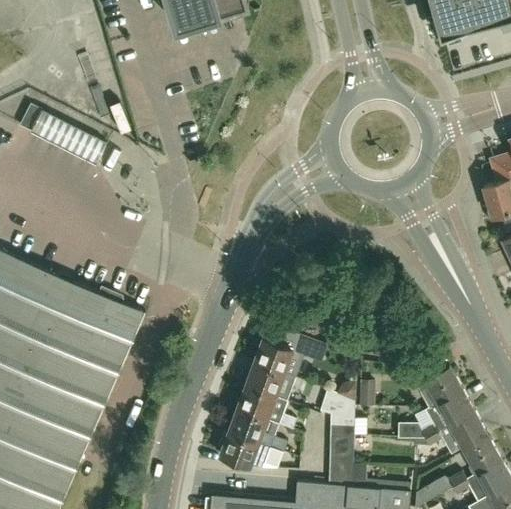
[(167,0),(176,27),(248,5),(246,0),(167,0)]
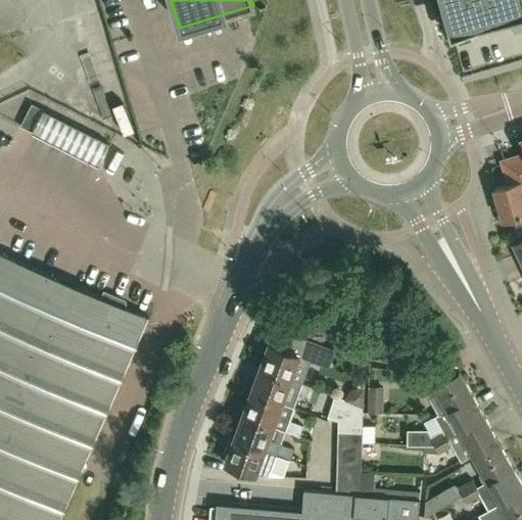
[(521,12),(521,0),(439,0),(449,34),(521,12)]
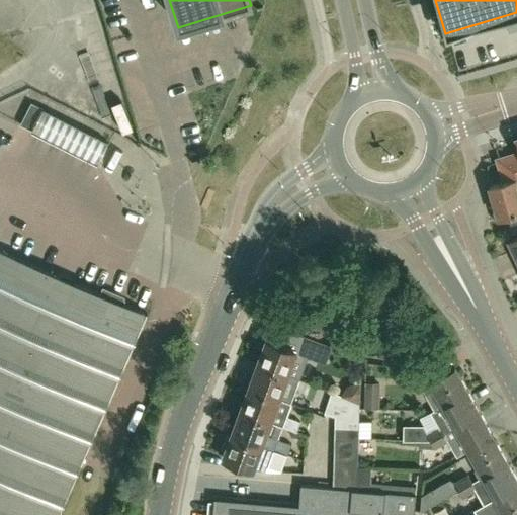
[(111,142),(45,110),(33,133),(100,164),(111,142)]
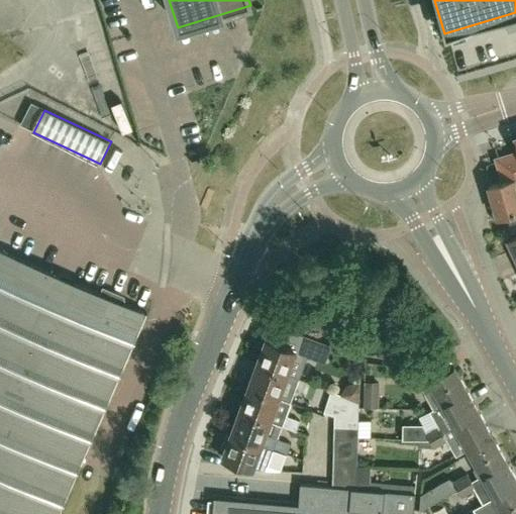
[(515,172),(512,159),(497,163),(503,185),(488,189),(497,220),(515,214),(515,172)]
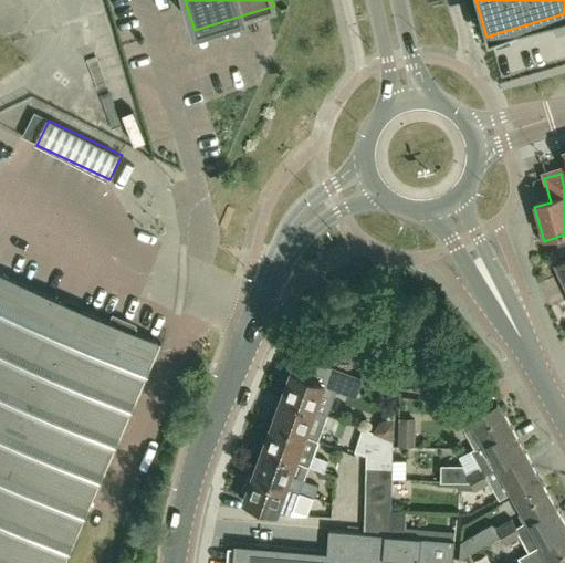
[(564,290),(564,259),(553,266),(564,290)]
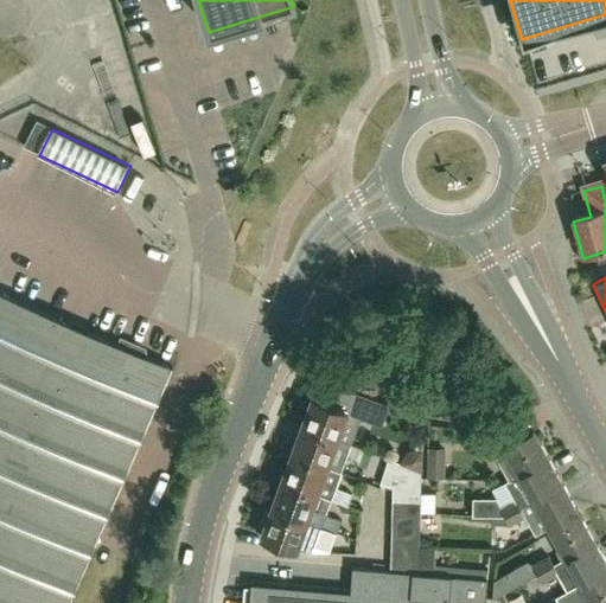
[(170,371),(0,295),(0,602),(68,602),(91,551),(170,371)]
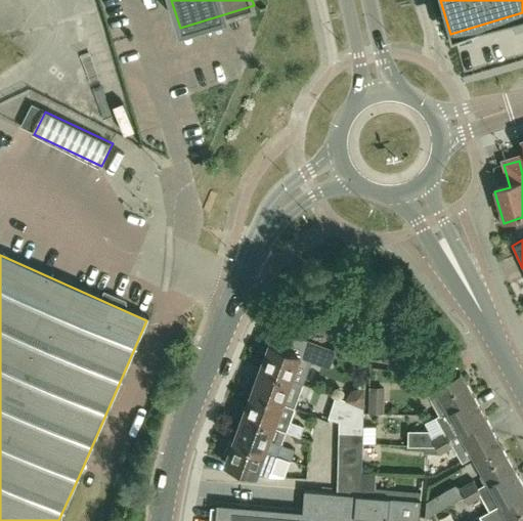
[(309,342),(304,355),(331,365),(336,352),(336,351),(309,341),(309,342)]
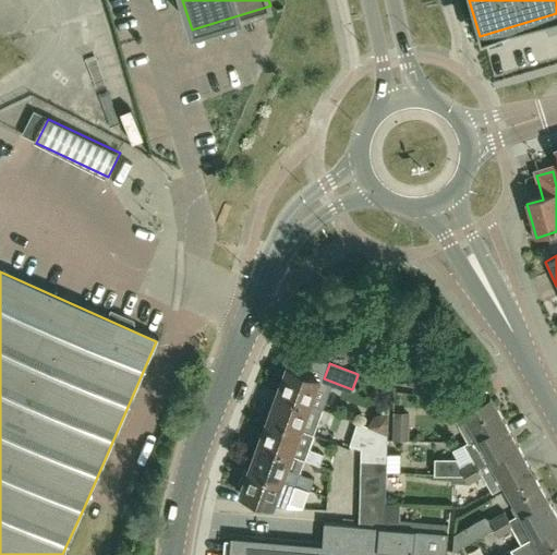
[(286,369),(276,395),(310,408),(319,382),(286,369)]
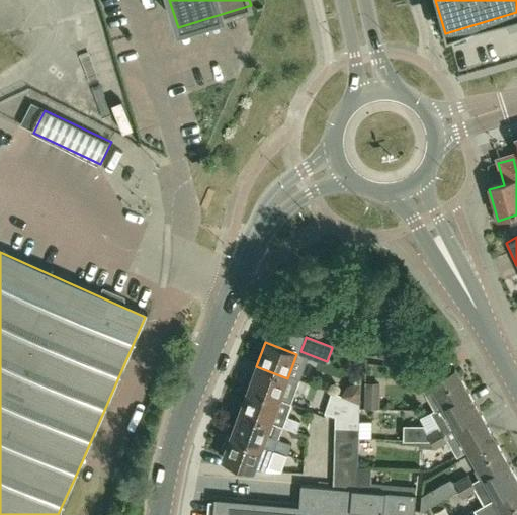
[(278,403),(287,378),(256,366),(247,391),(278,403)]
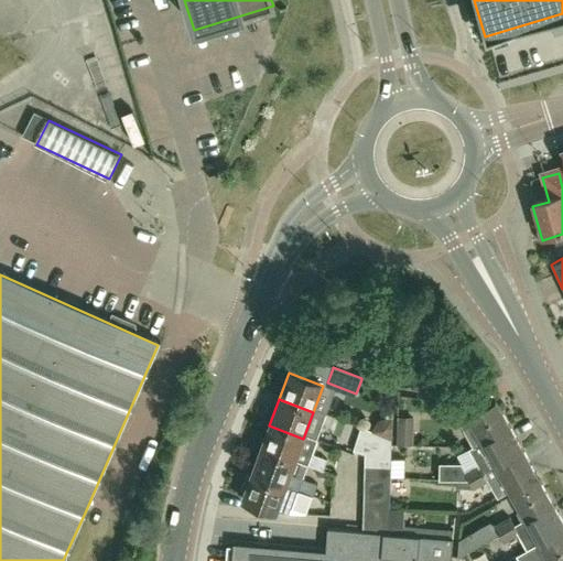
[(508,430),(494,405),(458,423),(473,450),(482,445),(482,444),(508,430)]
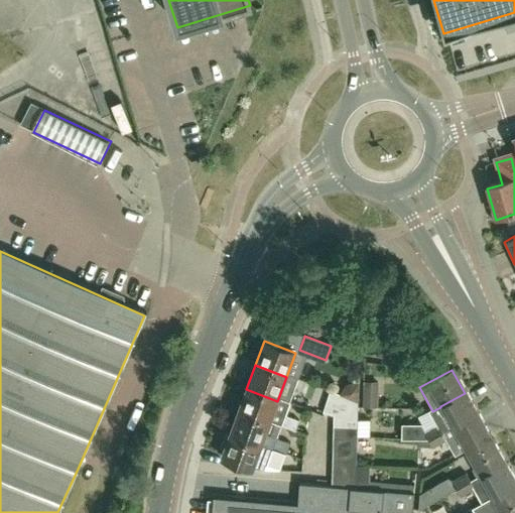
[(415,374),(399,372),(397,385),(413,387),(415,374)]
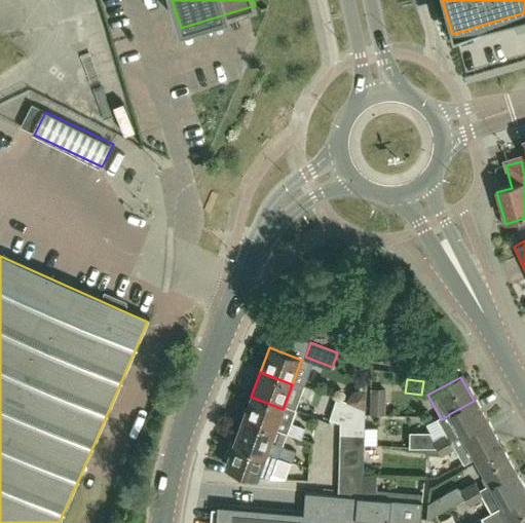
[(295,413),(304,388),(292,384),(283,409),(295,413)]
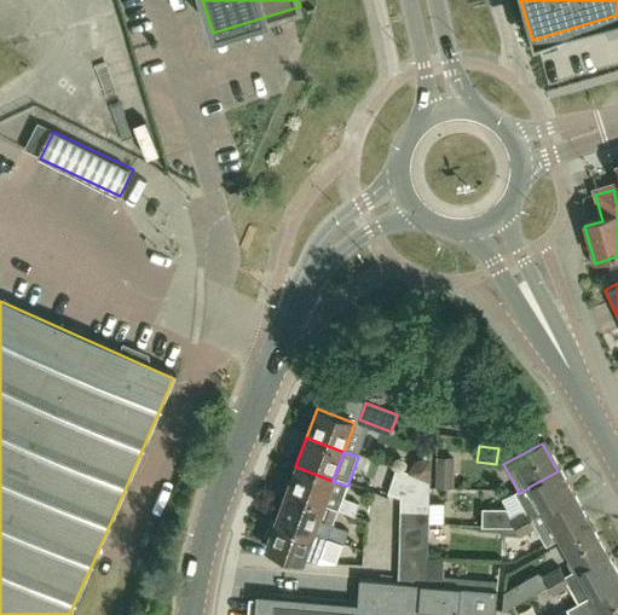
[(358,508),(342,502),(347,486),(333,481),(295,466),(286,494),(323,508),(323,509),(353,520),(358,508)]
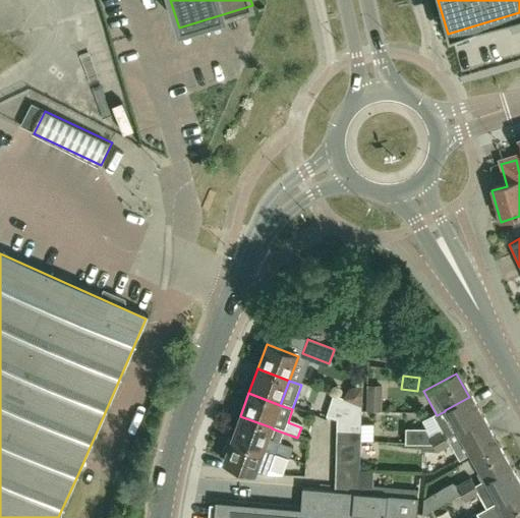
[(327,419),(336,421),(359,422),(359,408),(334,397),(327,419)]
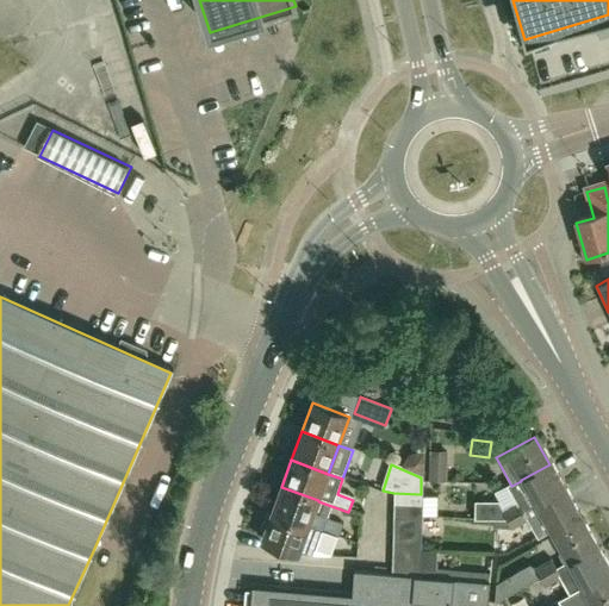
[(505,522),(535,506),(564,491),(550,464),(521,480),(521,481),(511,486),(504,489),(515,506),(502,513),(498,505),(474,504),(473,522),(507,523),(505,522)]
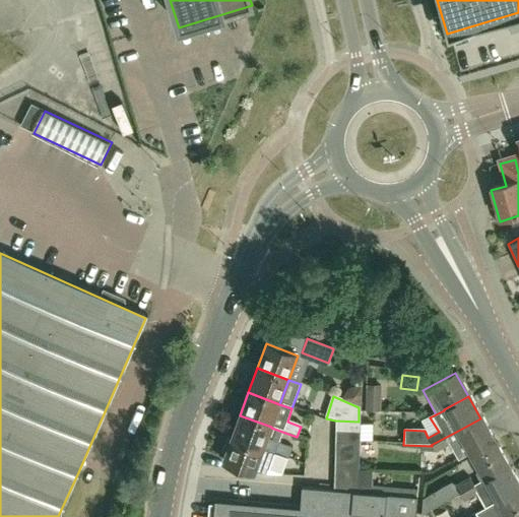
[(365,402),(365,412),(379,412),(379,403),(365,402)]
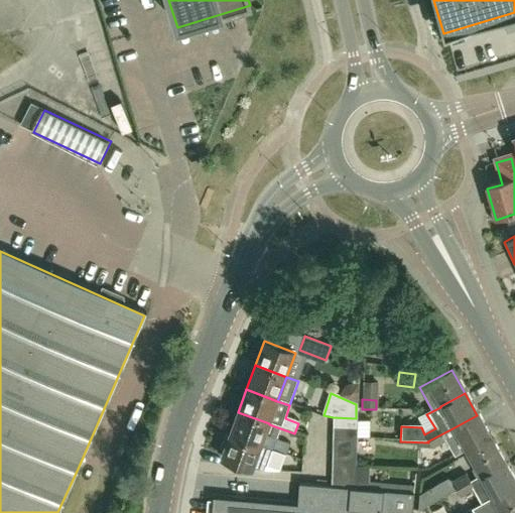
[(264,435),(269,424),(269,423),(238,412),(230,435),(260,446),(260,447),(271,452),(286,458),(290,446),(275,441),(275,439),(264,435)]
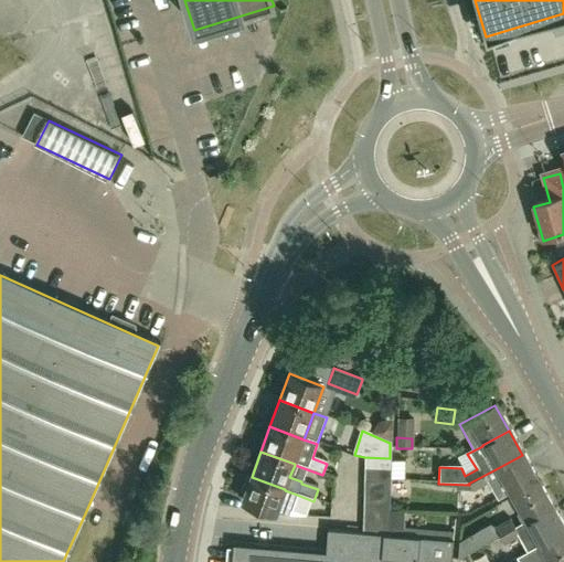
[(522,455),(496,469),(468,484),(469,485),(474,494),(488,486),(497,501),(510,495),(509,495),(522,487),(525,491),(539,485),(522,455)]
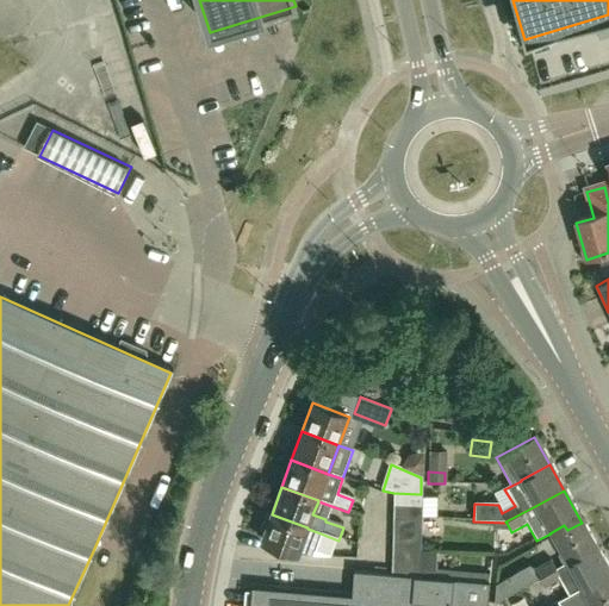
[(421,507),(421,494),(393,493),(392,507),(421,507)]
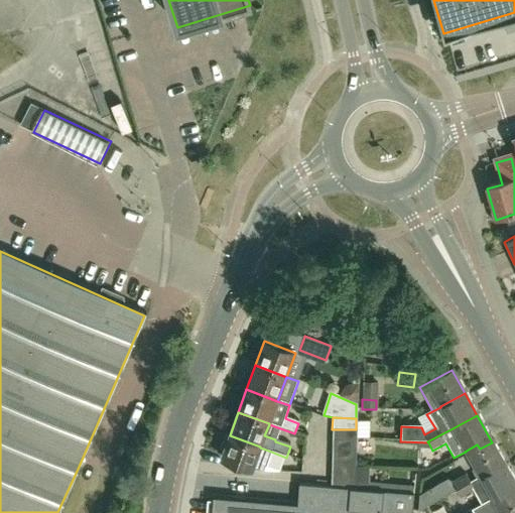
[(356,429),(332,429),(332,440),(355,441),(356,429)]
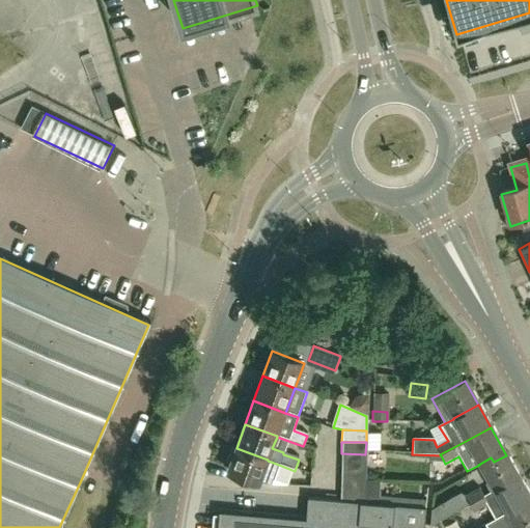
[(258,483),(257,485),(272,485),(279,465),(268,461),(268,460),(236,448),(235,451),(230,449),(225,464),(230,465),(227,472),(258,483)]
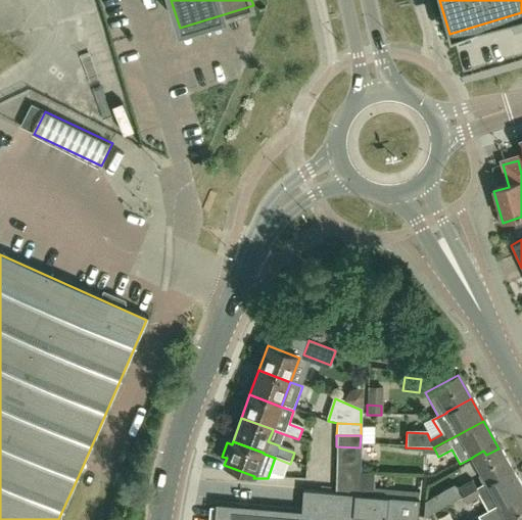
[(336,459),(360,459),(360,447),(336,446),(336,459)]
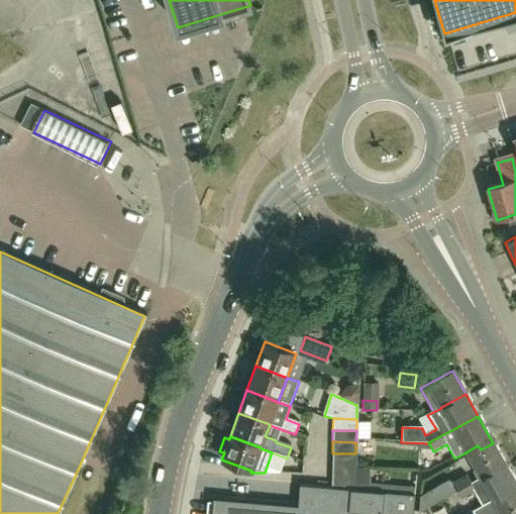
[(481,479),(505,466),(493,443),(481,449),(478,445),(466,452),(467,452),(481,479)]
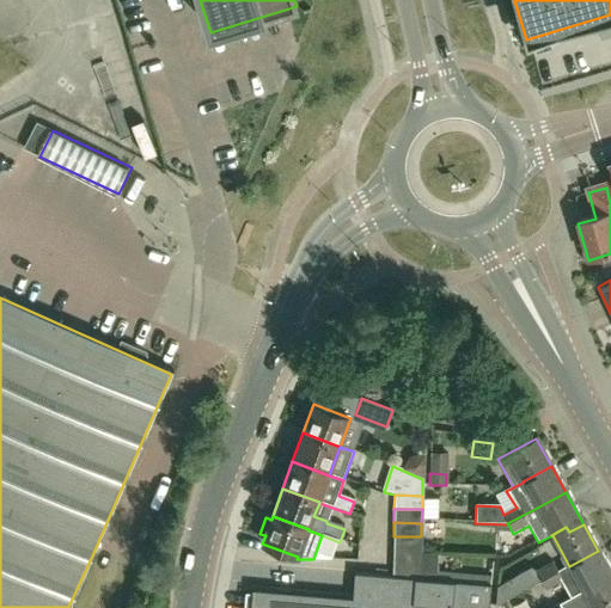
[(393,550),(421,551),(421,536),(393,536),(393,550)]
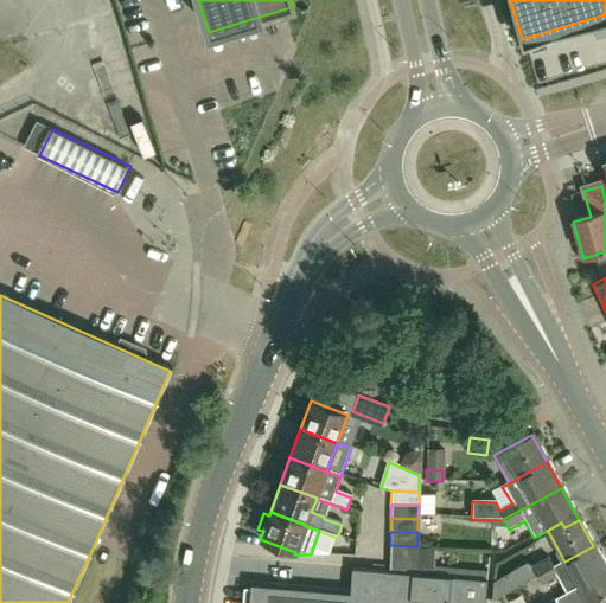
[(389,559),(418,559),(418,552),(418,546),(390,545),(389,559)]
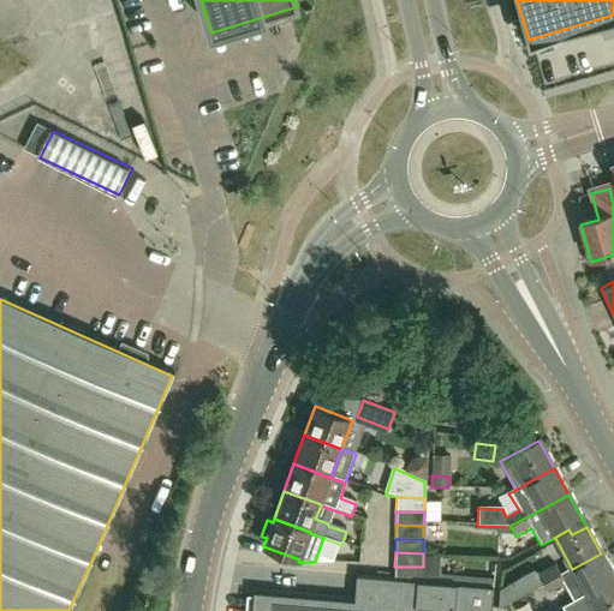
[(573,601),(613,579),(613,577),(601,553),(572,569),(559,576),(543,585),(543,586),(548,594),(564,586),(573,601)]
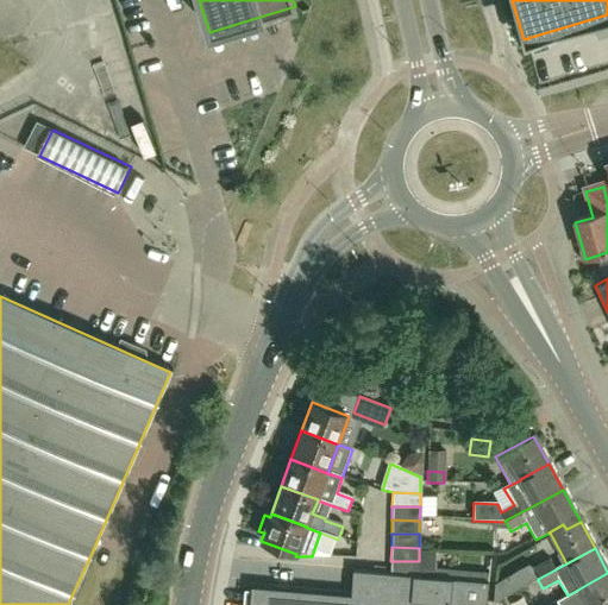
[(419,561),(418,575),(433,577),(433,554),(419,554),(419,561)]
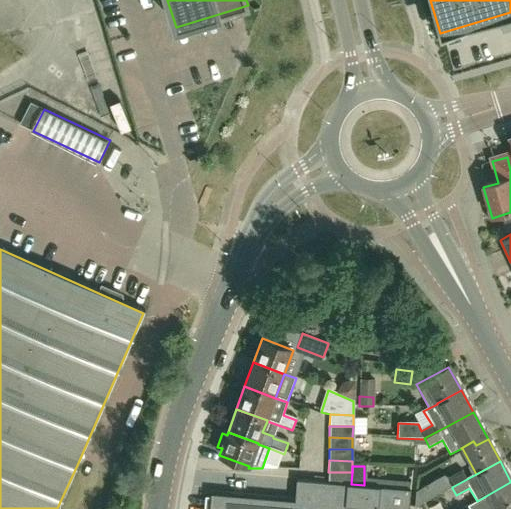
[(351,484),(352,472),(328,472),(328,484),(351,484)]
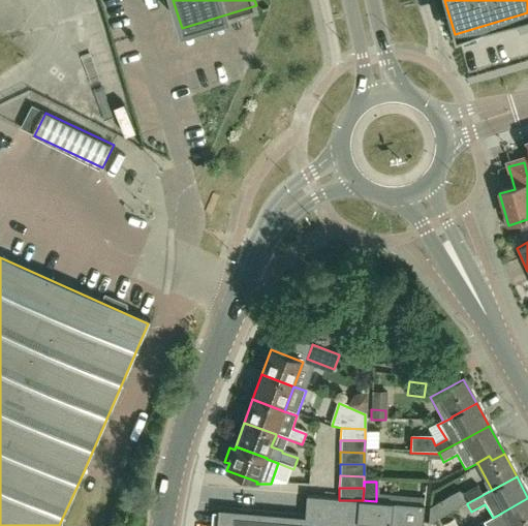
[(467,503),(480,496),(476,489),(462,497),(460,492),(429,508),(428,525),(430,525),(467,504),(467,503)]
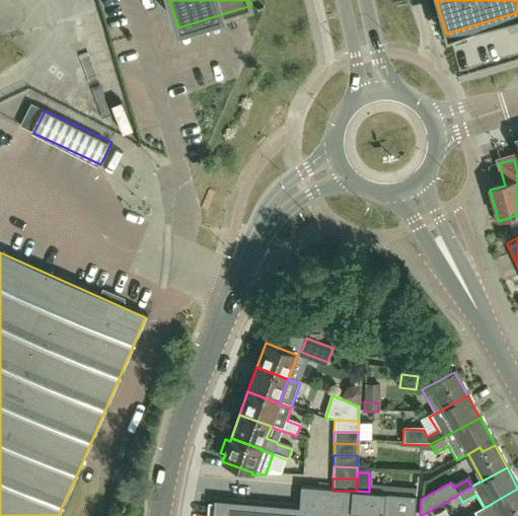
[(214,502),(212,515),(413,515),(415,498),(301,489),(299,509),(214,502)]
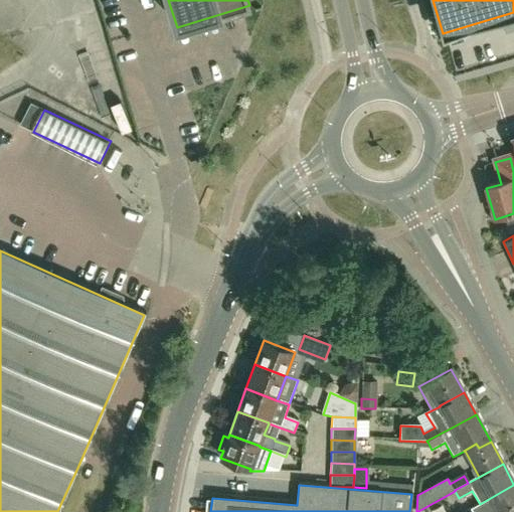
[(513,511),(513,485),(480,504),(480,505),(483,511),(513,511)]
